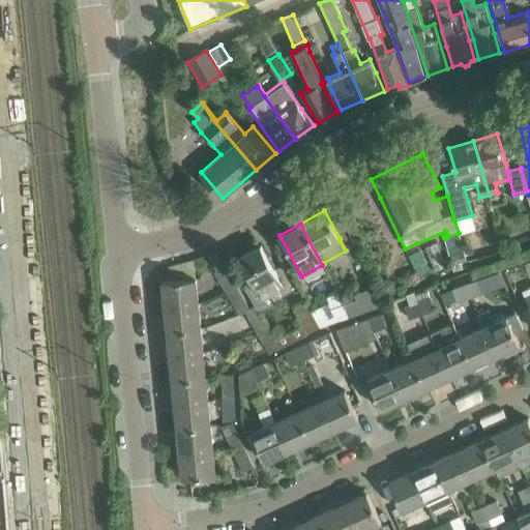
[(259,311),(268,305),(263,296),(283,285),(261,245),(239,257),(252,281),(243,285),(255,305),(259,311)]
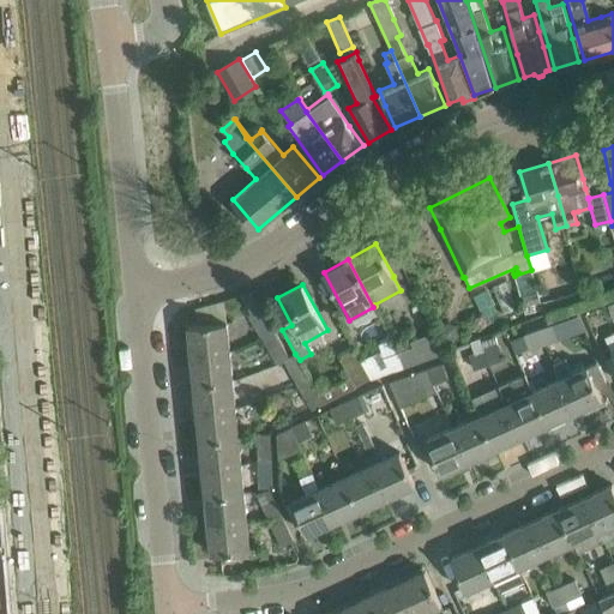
[(576,290),(552,298),(554,305),(555,305),(578,298),(576,292),(576,290)]
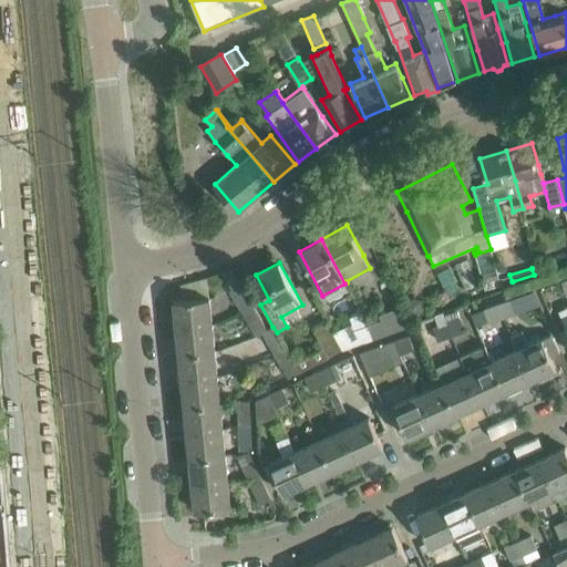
[(230,292),(245,320),(257,313),(240,284),(230,292)]
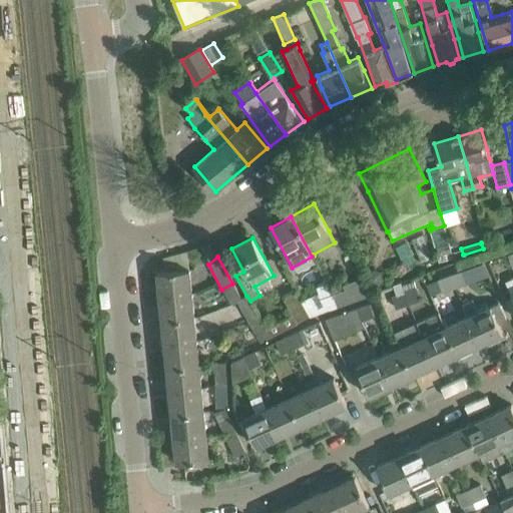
[(191,293),(189,269),(157,272),(159,296),(191,293)]
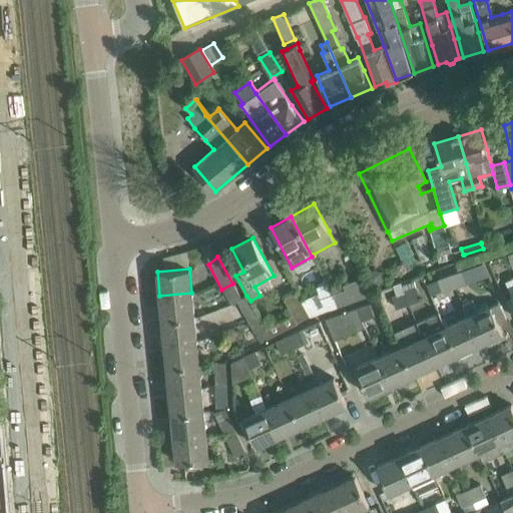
[(378,286),(384,280),(381,272),(373,270),(367,276),(369,284),(378,286)]
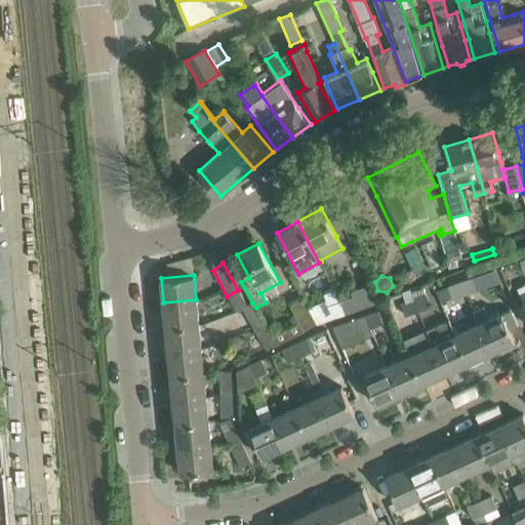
[(460,281),(466,294),(479,290),(474,277),(460,281)]
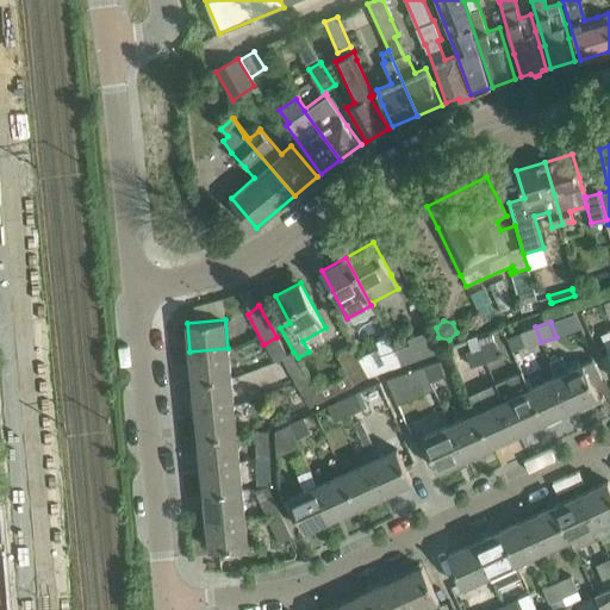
[(541,342),(535,327),(520,331),(526,347),(541,342)]
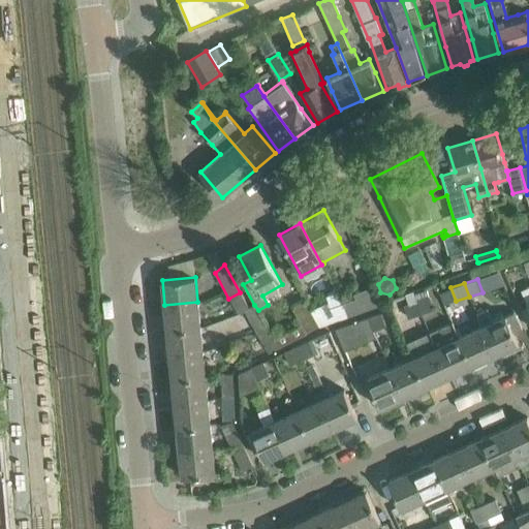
[(345,308),(347,317),(382,305),(373,286),(353,293),(355,299),(342,303),(345,308)]
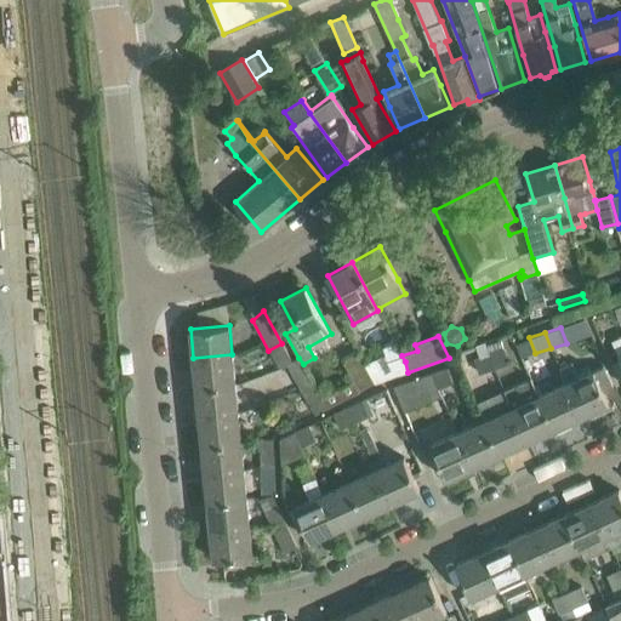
[(488,352),(494,369),(510,363),(503,347),(501,340),(486,345),(489,352),(488,352)]
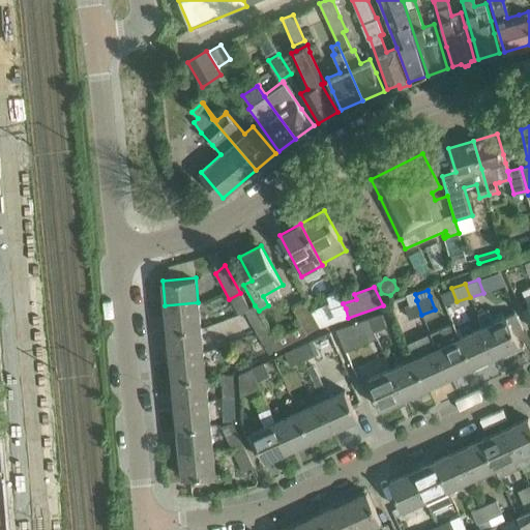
[(240,293),(229,299),(238,316),(244,312),(248,308),(240,293)]
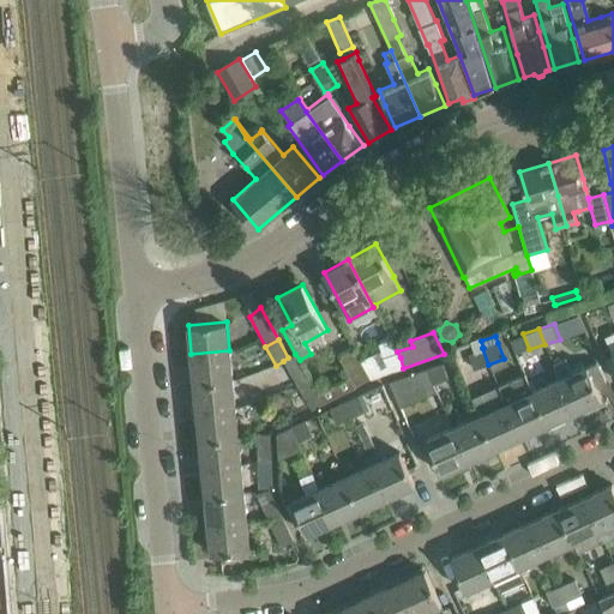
[(403,368),(401,357),(397,351),(384,356),(381,350),(359,359),(353,347),(351,348),(369,378),(371,378),(371,379),(403,368)]
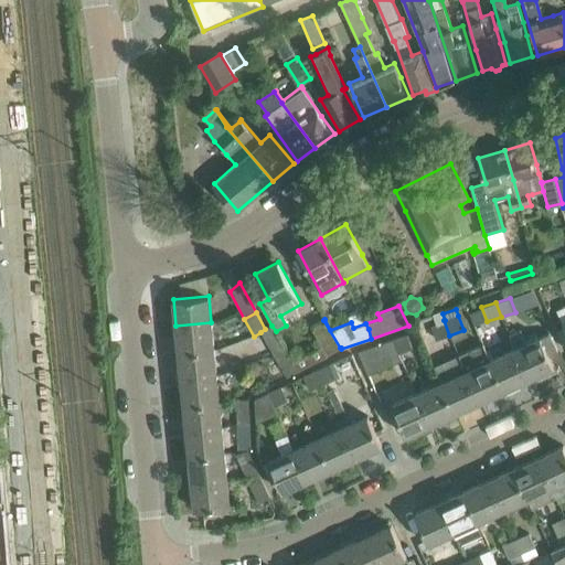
[(323,320),(311,327),(321,345),(327,355),(340,348),(323,320)]
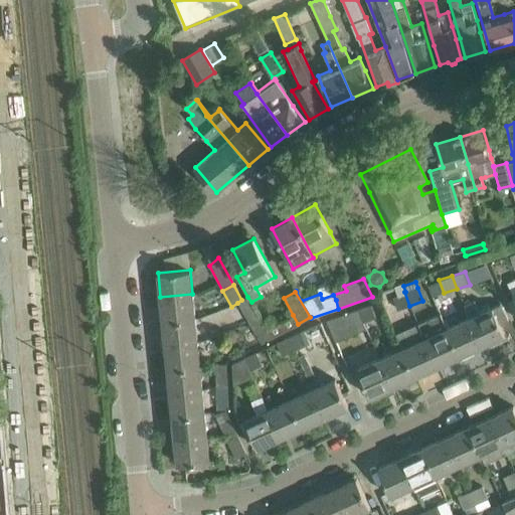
[(404,292),(392,296),(397,310),(409,306),(404,292)]
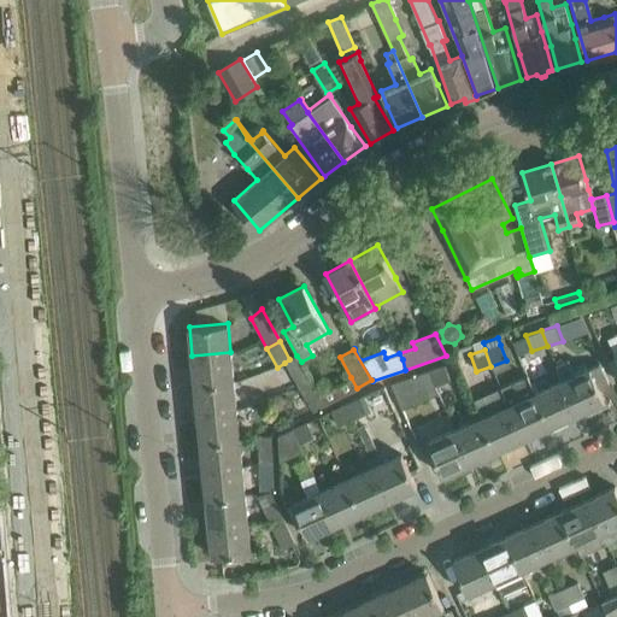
[(192,356),(195,385),(234,380),(230,352),(192,356)]
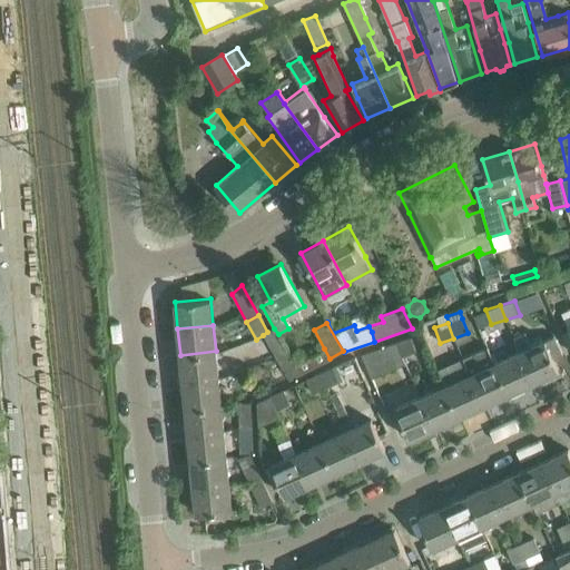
[(267,332),(263,335),(269,346),(275,356),(286,350),(279,340),(273,328),(267,332)]
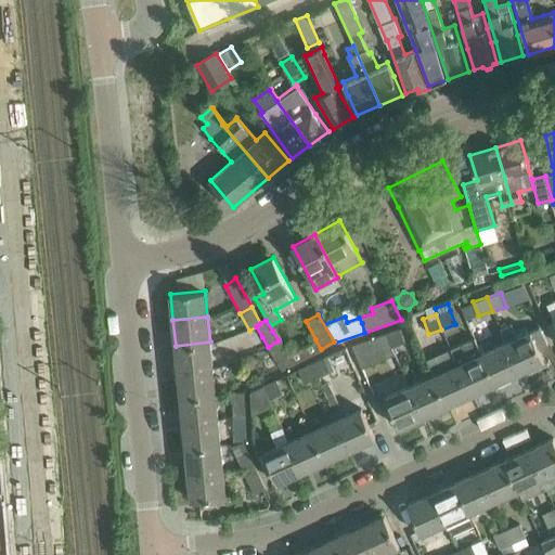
[(506,343),(519,372),(544,361),(539,349),(547,345),(540,327),(518,337),(512,323),(500,328),(506,343)]
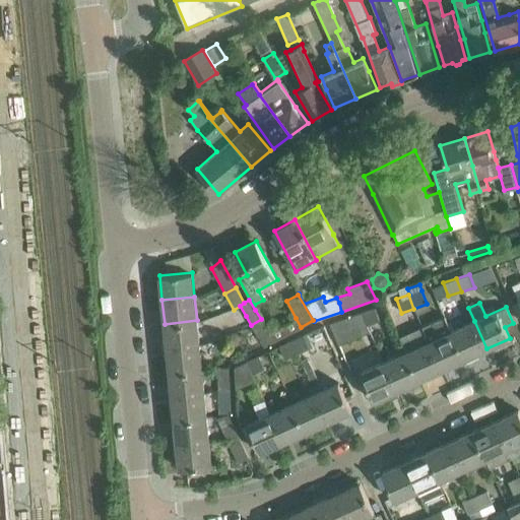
[(375,307),(362,311),(368,325),(380,320),(375,307)]
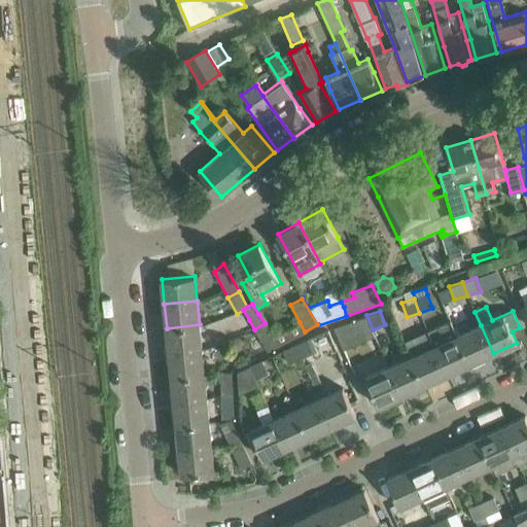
[(366,315),(334,327),(340,342),(373,329),(366,315)]
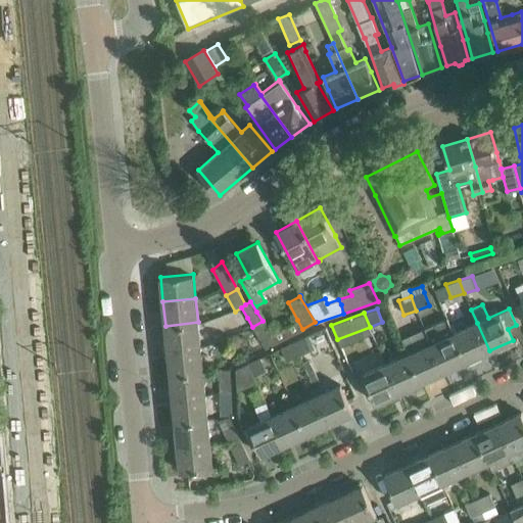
[(447,318),(424,328),(443,372),(466,362),(447,318)]
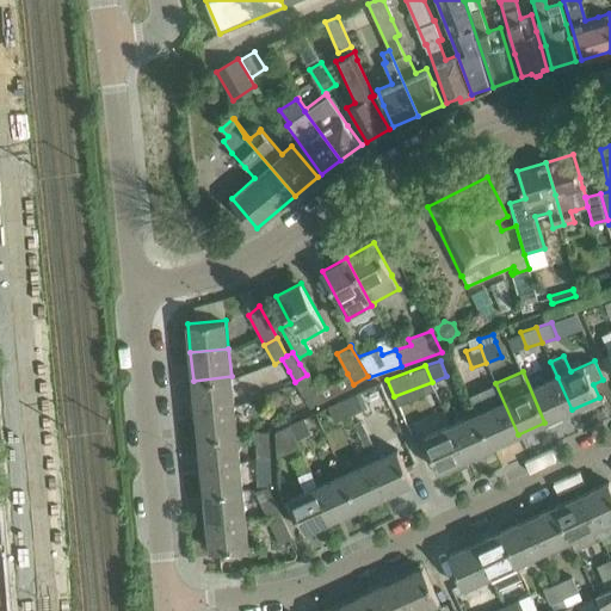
[(557,377),(531,389),(523,371),(544,423),(572,409),(557,377)]
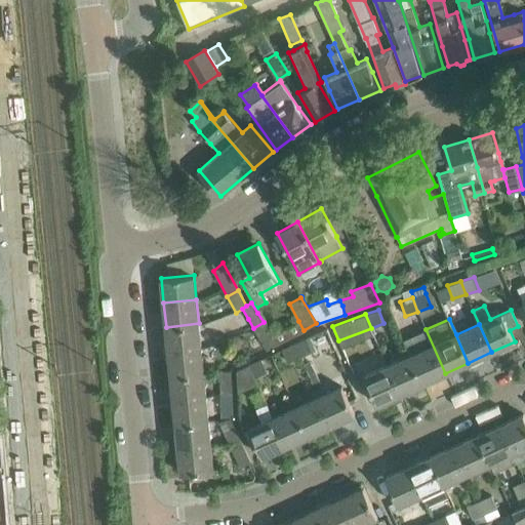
[(264,322),(253,328),(267,351),(277,345),(264,322)]
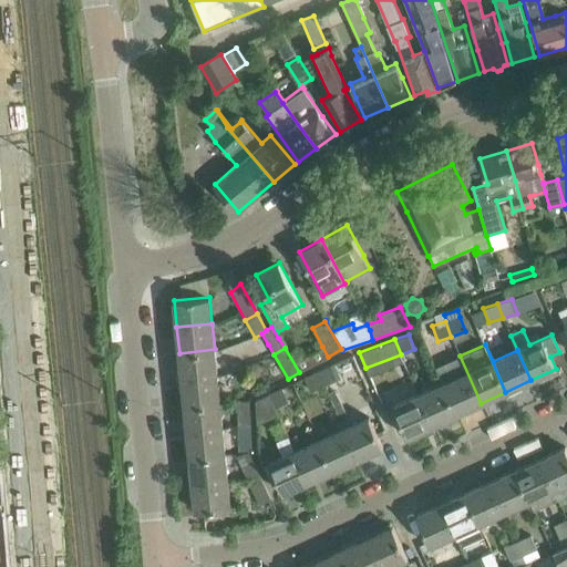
[(179,353),(182,379),(217,375),(215,349),(179,353)]
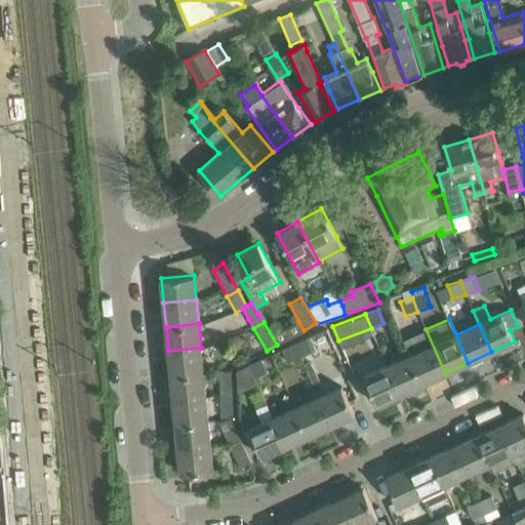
[(426,329),(403,339),(410,356),(422,384),(445,373),(426,329)]
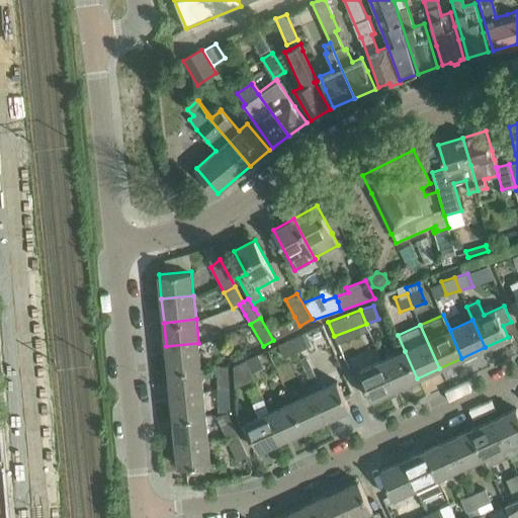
[(290,339),(296,352),(309,347),(303,334),(290,339)]
